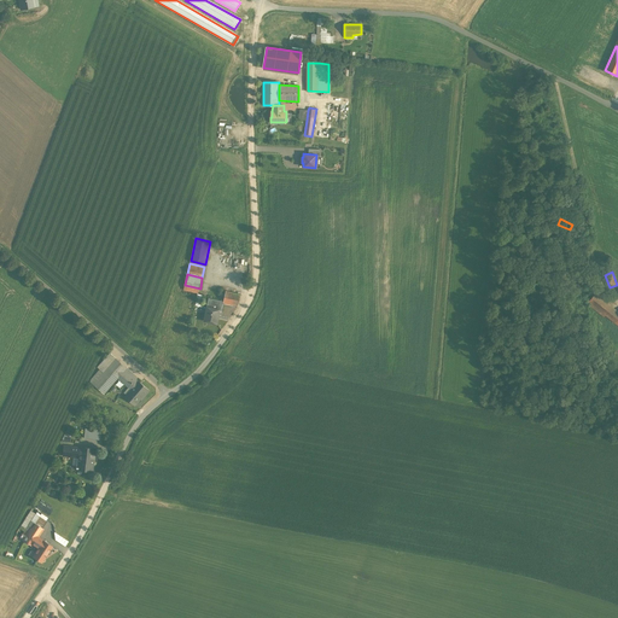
[(239,293),(227,291),(225,303),(237,305),(239,293)]
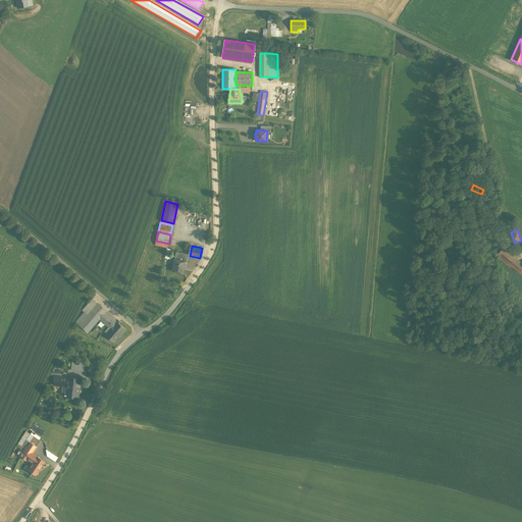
[(521,263),(503,248),(497,254),(521,273),(521,263)]
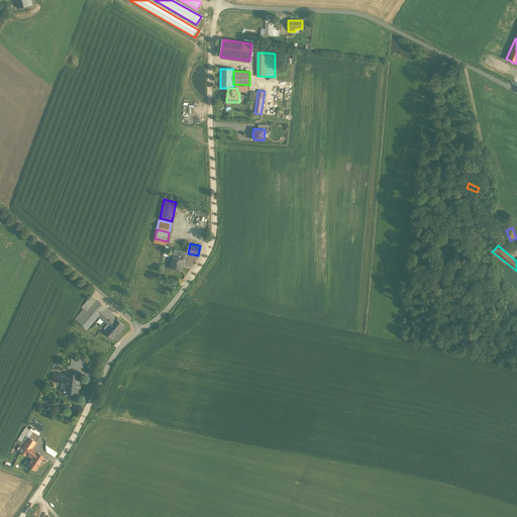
[(187,251),(175,249),(173,257),(174,257),(172,269),(180,271),(183,260),(186,260),(187,251)]
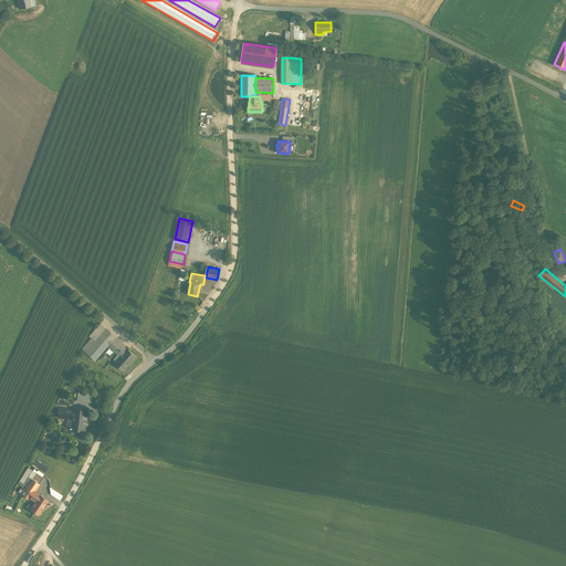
[(101,324),(90,337),(92,338),(95,342),(104,331),(104,332),(106,328),(101,324)]
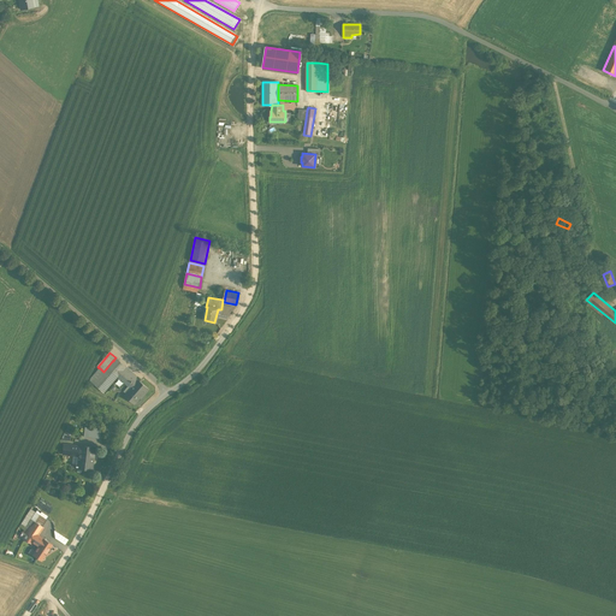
[(104,372),(93,384),(104,392),(117,377),(123,369),(125,366),(116,357),(113,361),(113,360),(104,372)]
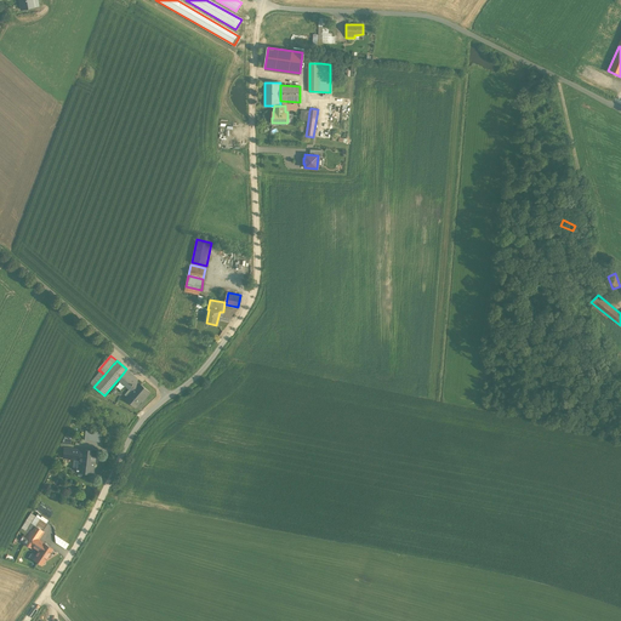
[(138,380),(126,369),(124,372),(136,381),(138,380)]
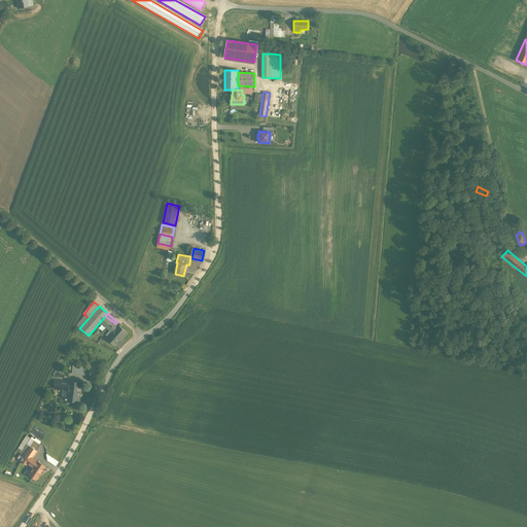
[(85,315),(78,323),(77,326),(79,328),(89,318),(85,315)]
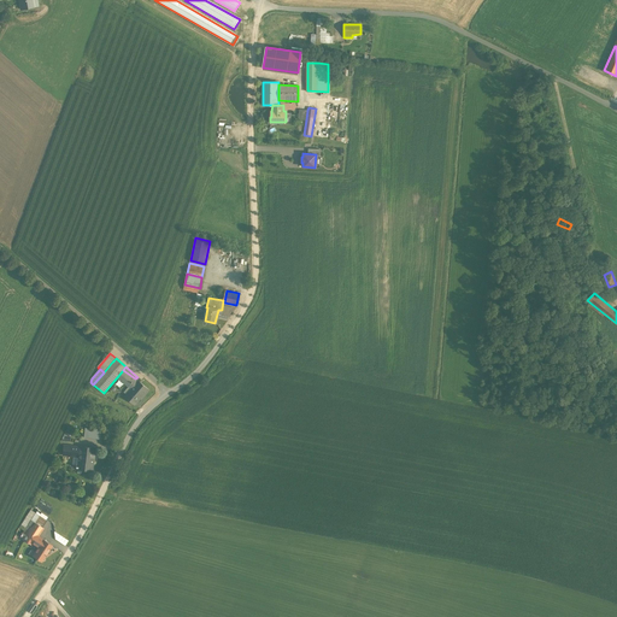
[(135,378),(123,370),(117,377),(129,387),(130,386),(135,380),(135,378)]
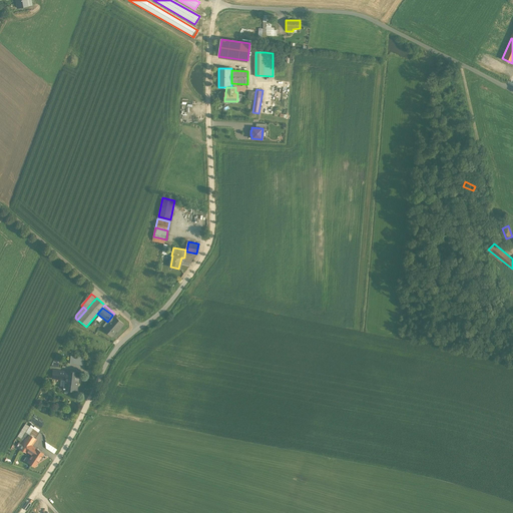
[(123,325),(112,315),(112,316),(108,321),(110,323),(105,328),(113,334),(118,329),(119,330),(123,325)]
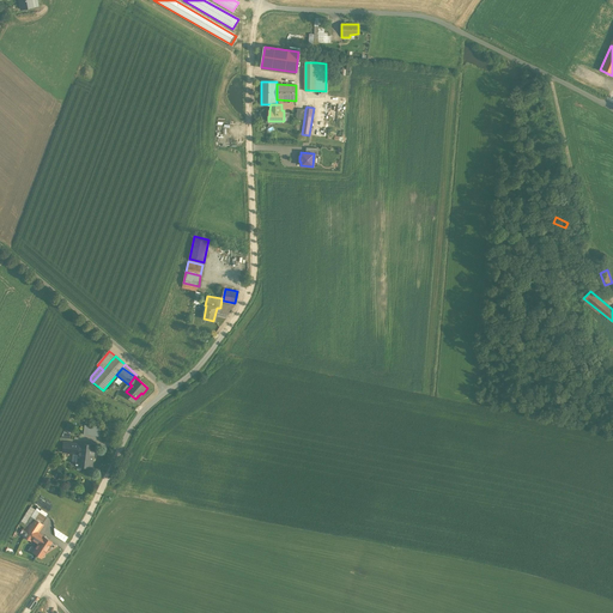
[(67,424),(62,434),(68,434),(73,425),(67,424)]
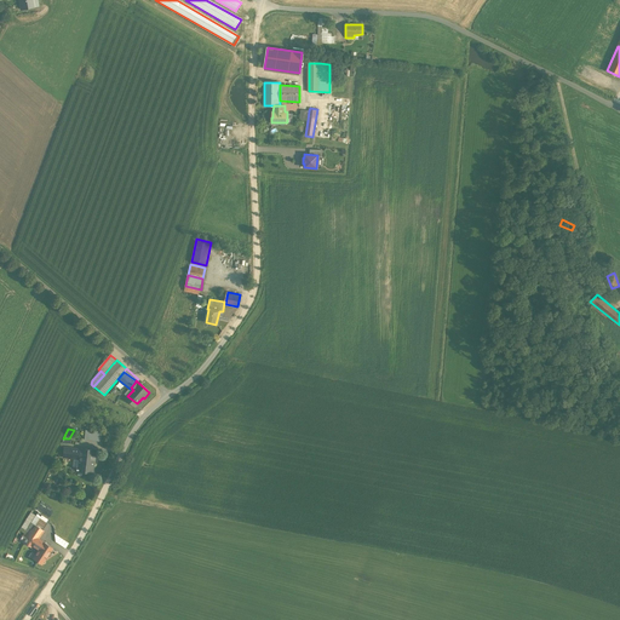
[(96,451),(65,447),(64,458),(73,458),(78,459),(76,469),(76,471),(91,472),(92,463),(95,464),(96,451)]
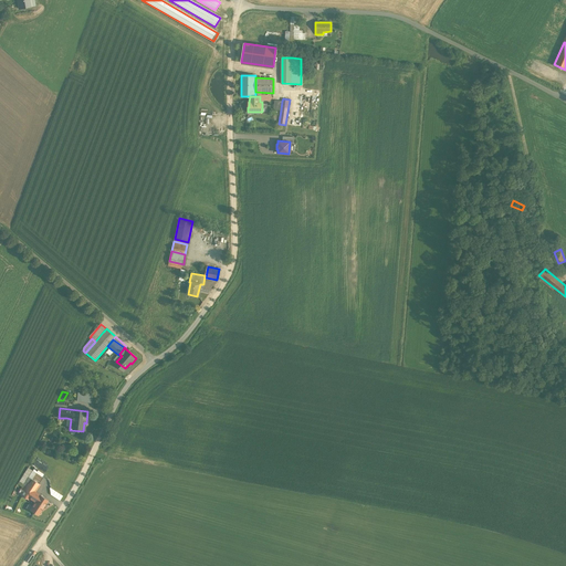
[(32,471),(28,477),(30,478),(27,482),(29,483),(32,480),(37,473),(32,471)]
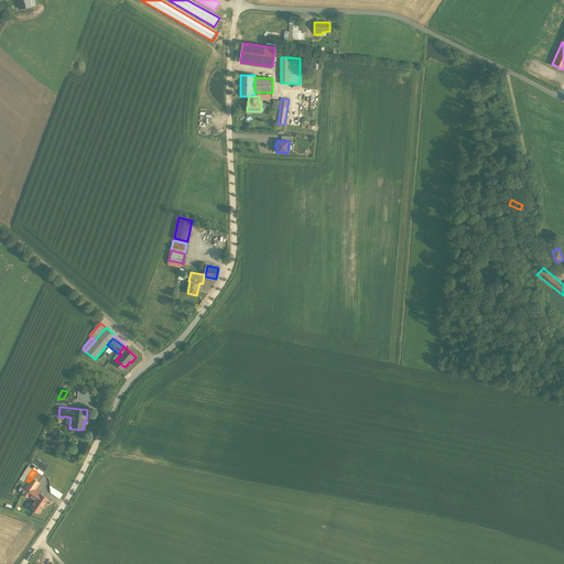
[(36,472),(32,478),(39,483),(43,476),(36,472)]
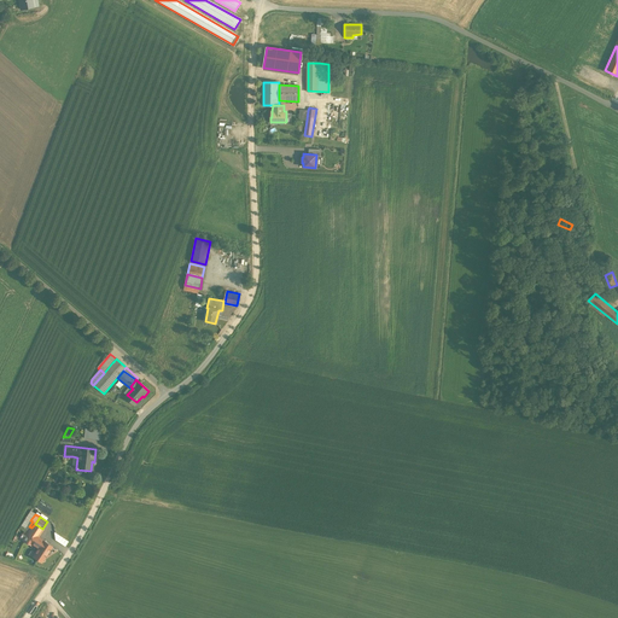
[(31,528),(29,531),(36,536),(42,529),(35,524),(31,528)]
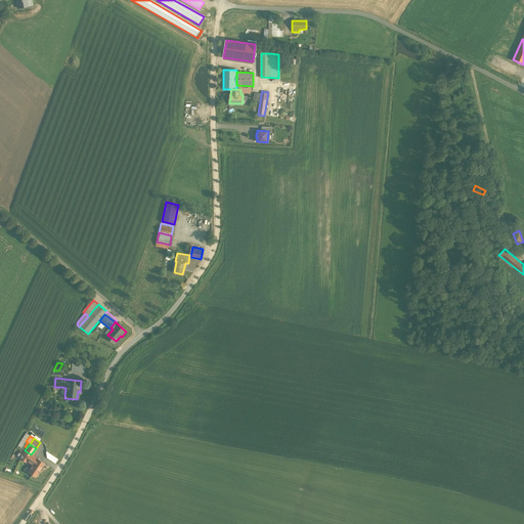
[(31,454),(25,450),(19,459),(26,463),(27,461),(31,454)]
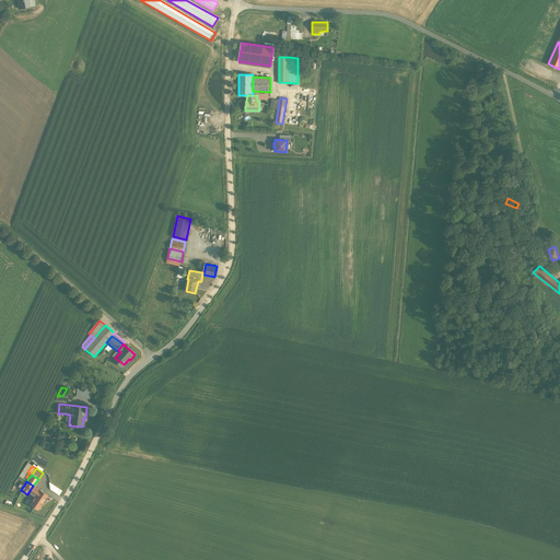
[(47,496),(33,486),(28,492),(35,497),(32,500),(30,504),(37,510),(47,496)]
